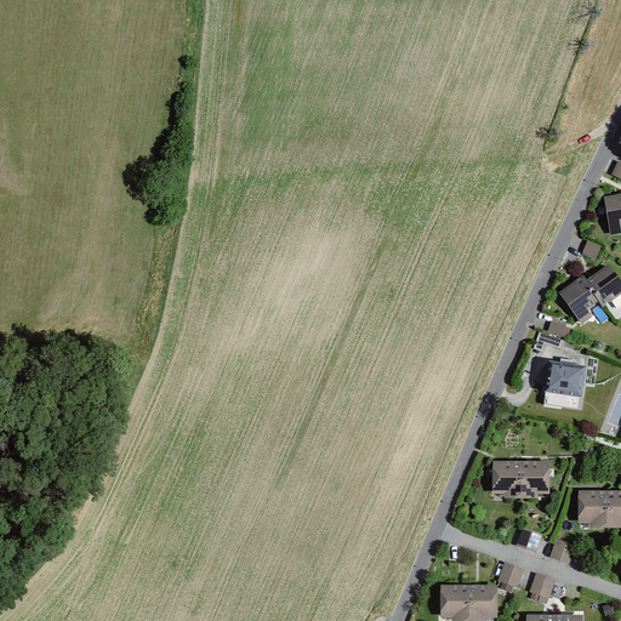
[(620,194),(604,198),(610,235),(620,233),(620,194)]
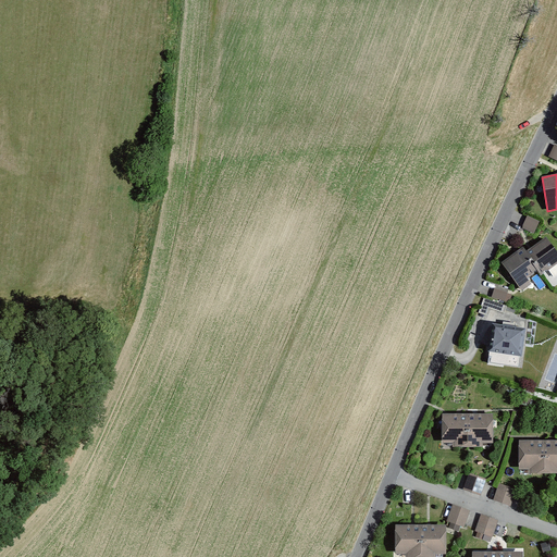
[(541,223),(529,219),(525,230),(537,234),(541,223)]
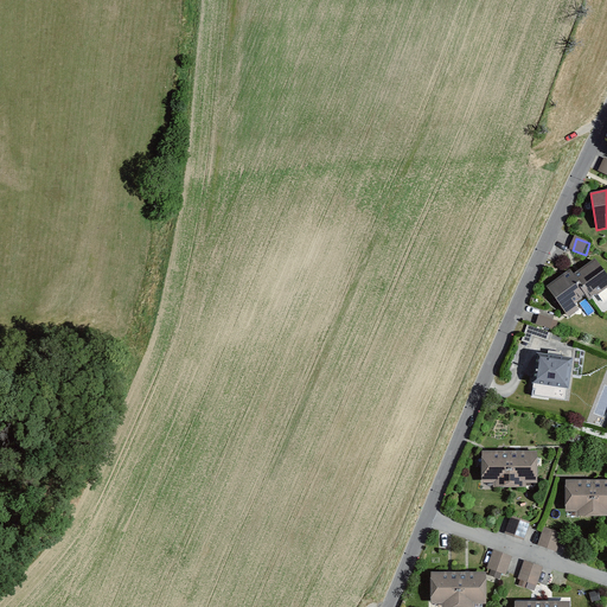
[(606,276),(595,261),(576,275),(592,296),(594,299),(601,294),(605,301),(606,299),(606,276)]
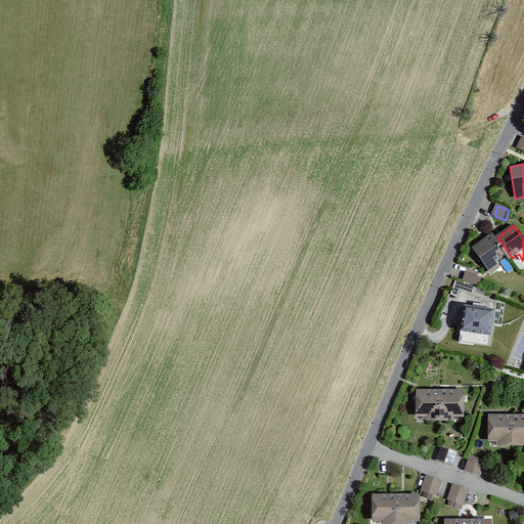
[(493,233),(473,249),(492,274),(503,267),(499,264),(511,256),(497,237),(493,233)]
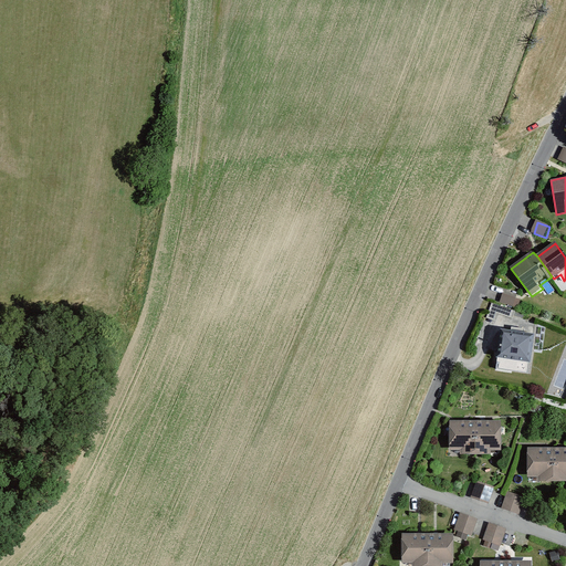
[(522,300),(504,294),(502,302),(519,307),(522,300)]
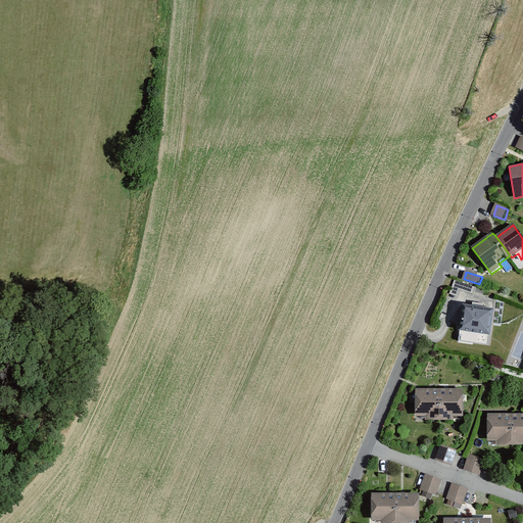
[(496,311),(466,305),(460,340),(490,345),(496,311)]
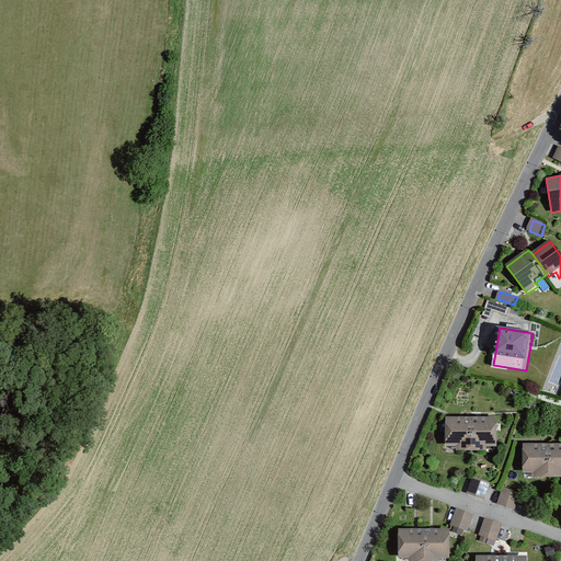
[(487,450),(487,447),(496,447),(496,416),(446,418),(446,446),(456,446),(456,450),(487,450)]
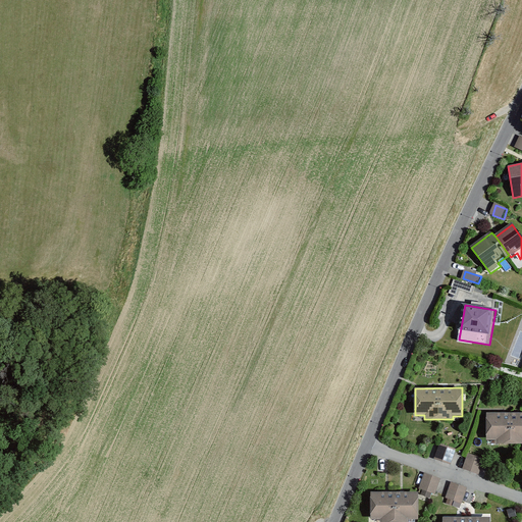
[(521,414),(488,414),(487,440),(499,440),(499,447),(521,446),(521,414)]
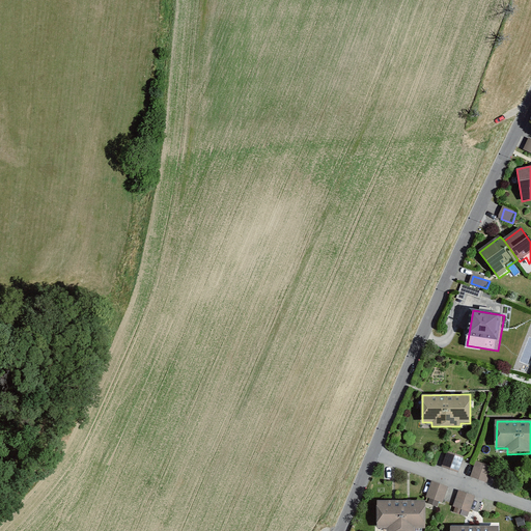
[(494,468),(477,462),(472,476),(488,482),(494,468)]
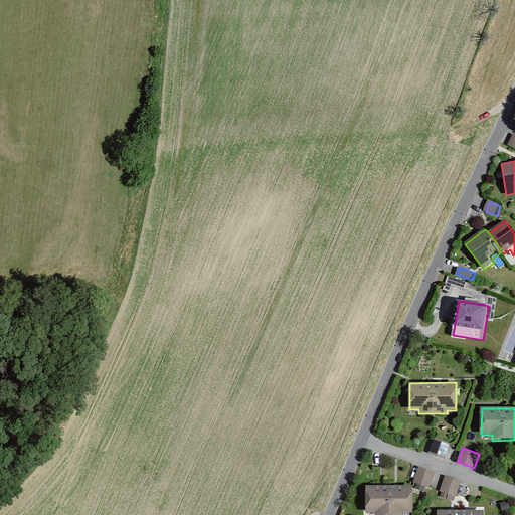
[(436,473),(419,467),(413,483),(431,488),(436,473)]
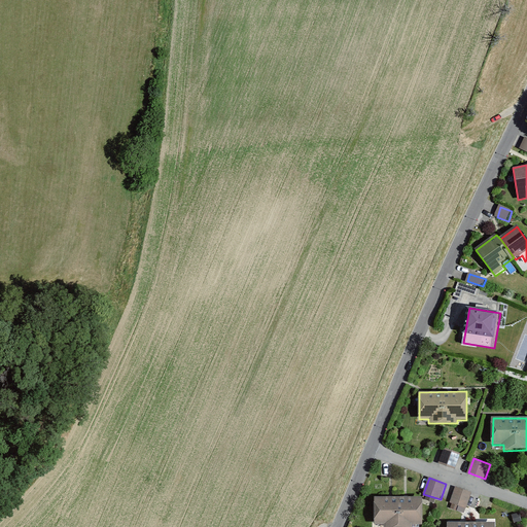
[(472,493),(456,487),(451,502),(466,508),(472,493)]
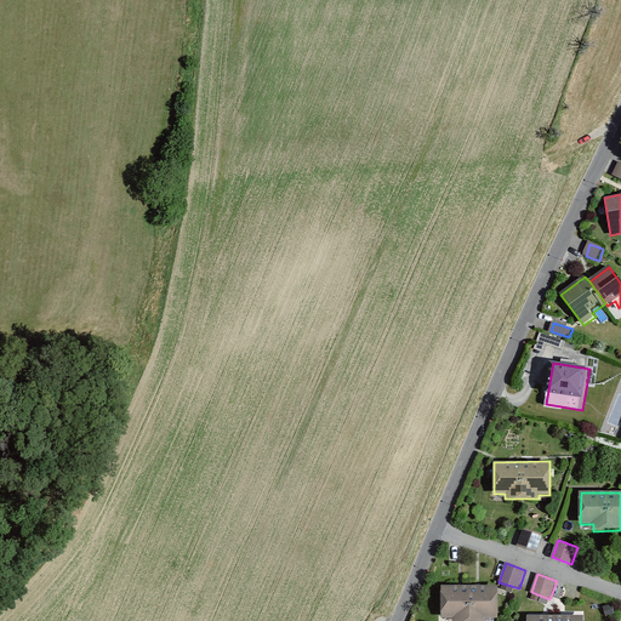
[(442,619),(453,619),(451,620),(485,620),(486,619),(499,619),(499,586),(442,586),(442,619)]
